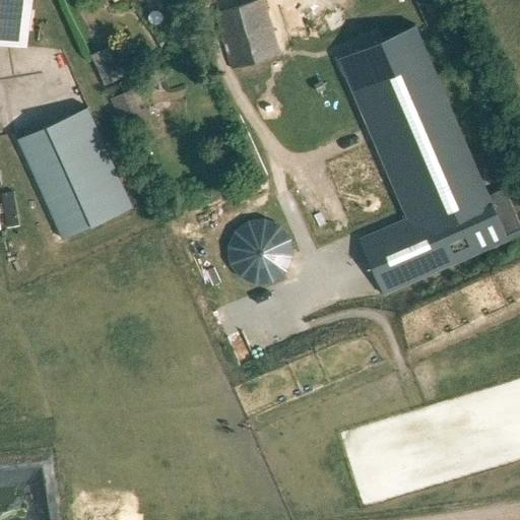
[(0,0),(0,44),(26,48),(31,0),(0,0)]
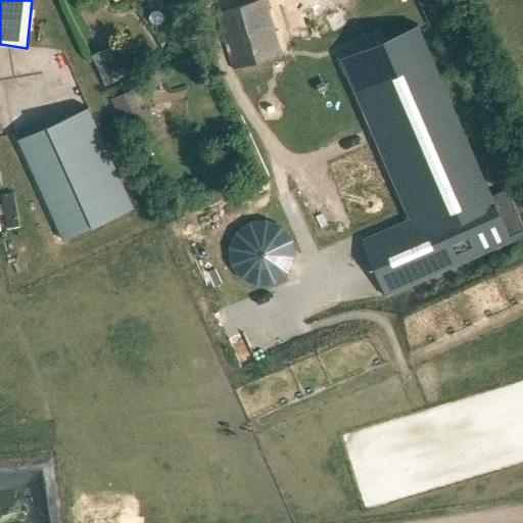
[(218,12),(234,69),(284,59),(267,2),(218,12)]
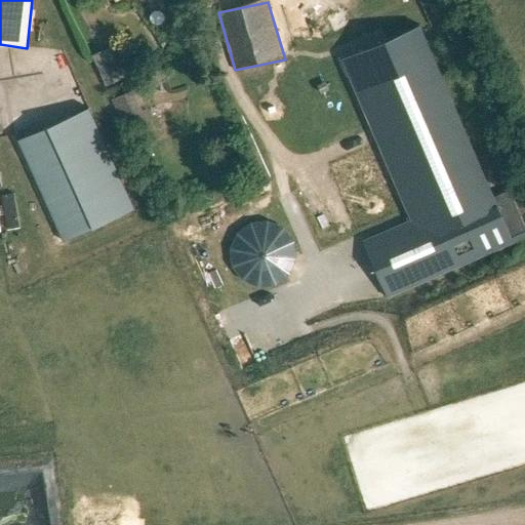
[(342,57),(412,220),(363,241),(387,296),(513,242),(419,25),(342,57)]
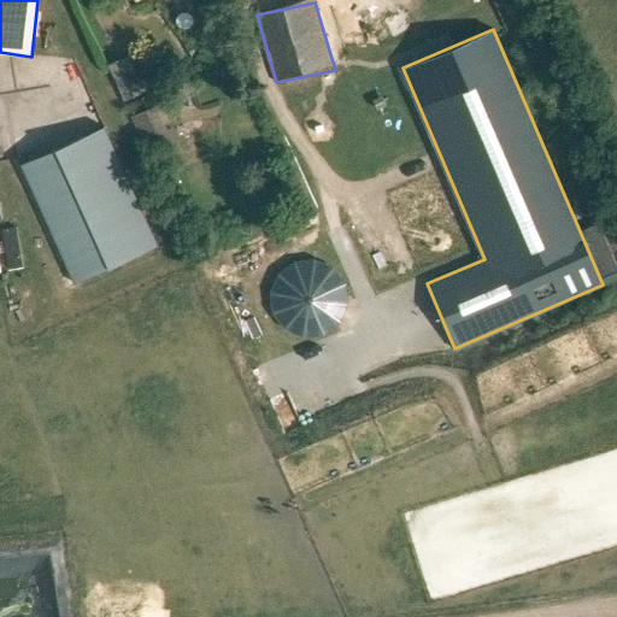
[(127,57),(107,64),(123,100),(142,93),(127,57)]
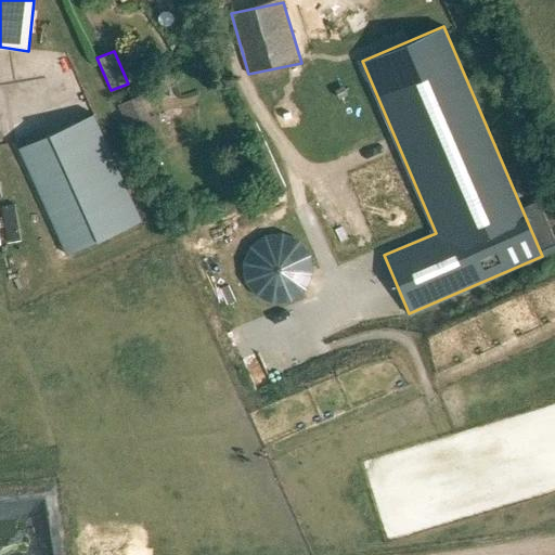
[(140,94),(117,105),(132,138),(160,127),(155,115),(151,117),(140,94)]
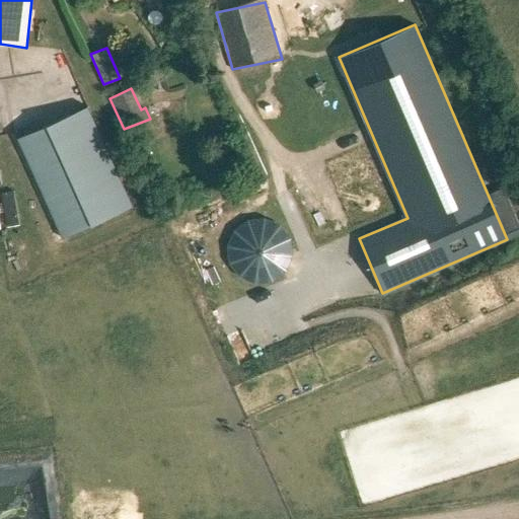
[(87,107),(18,138),(63,238),(132,207),(87,107)]
